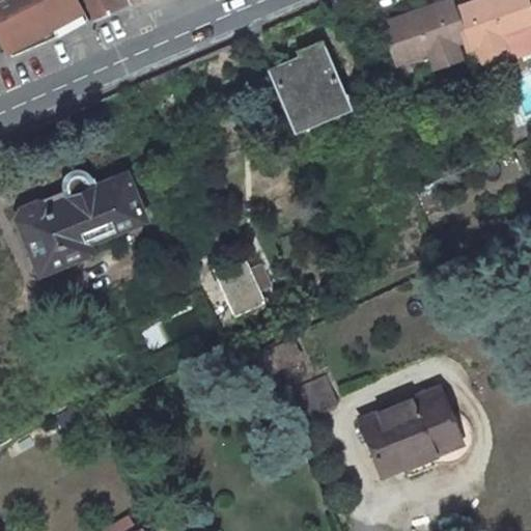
[(0,0),(0,44),(6,56),(88,20),(77,0),(0,0)]
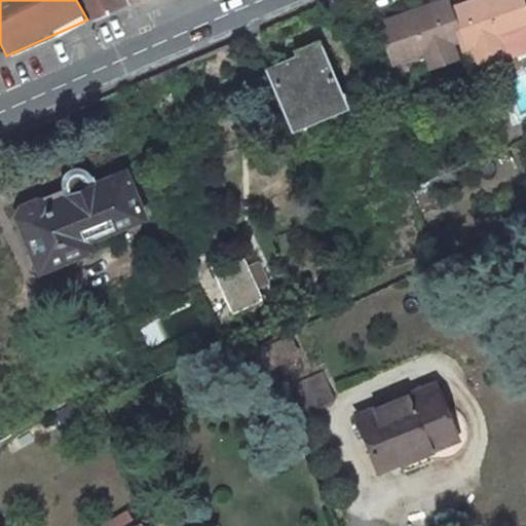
[(132,0),(79,0),(90,19),(132,0)]
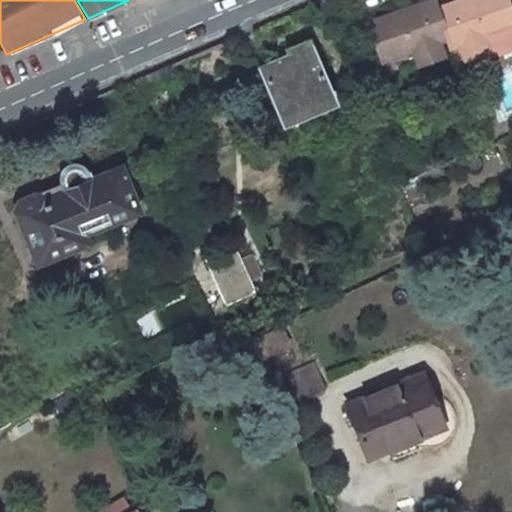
[(434,0),(425,0),(368,18),(383,60),(415,48),(418,61),(443,54),(439,42),(448,39),(437,6),(434,0)]
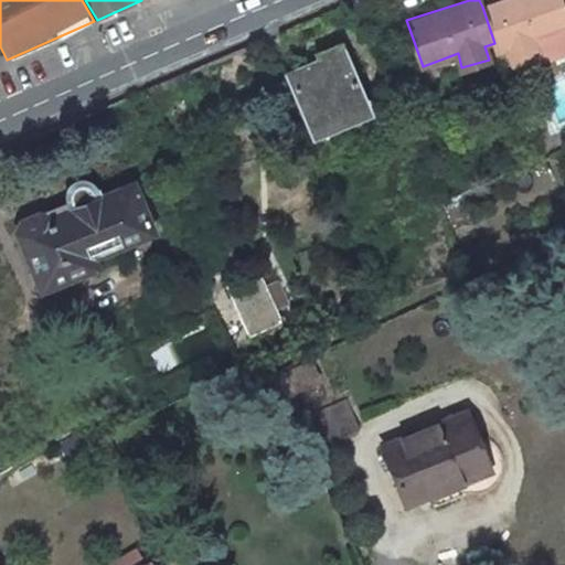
[(564,31),(564,17),(560,0),(503,0),(482,7),(494,43),(498,52),(510,49),(514,63),(541,54),(536,40),(564,31)]
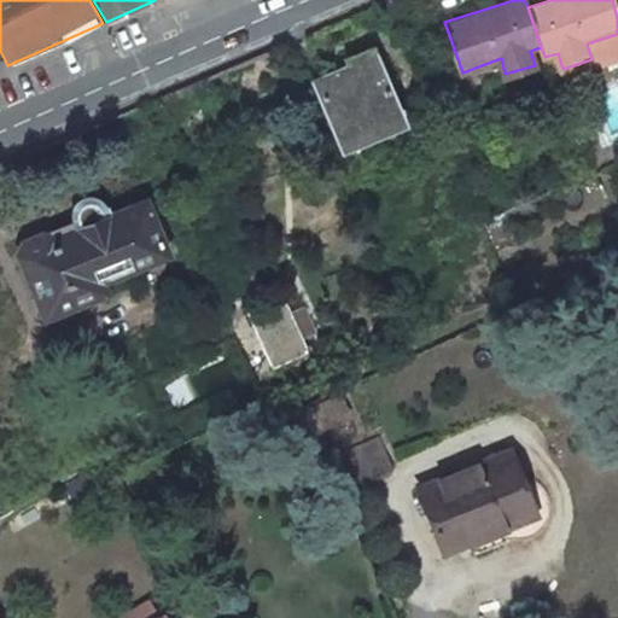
[(349,66),(315,80),(340,143),(365,133),(362,127),(396,112),(373,51),(347,62),(349,66)]
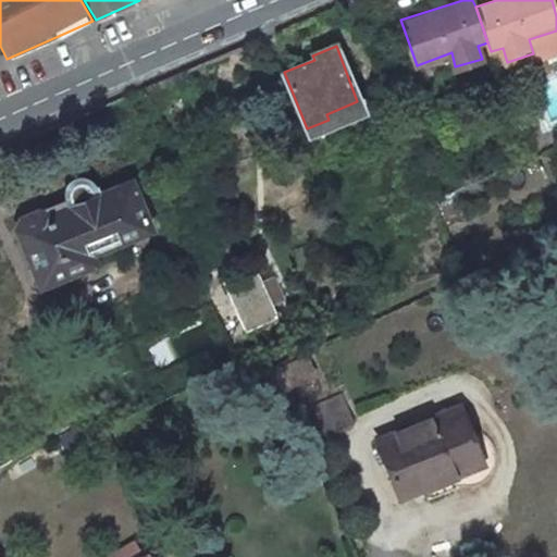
[(16,230),(41,288),(97,265),(95,260),(112,252),(109,246),(148,231),(144,215),(148,213),(136,185),(131,187),(128,184),(95,198),(93,190),(90,192),(88,187),(87,186),(84,184),(82,183),(75,183),(71,185),(69,189),(67,195),(70,199),(47,209),(39,205),(28,210),(31,217),(20,220),(16,230)]
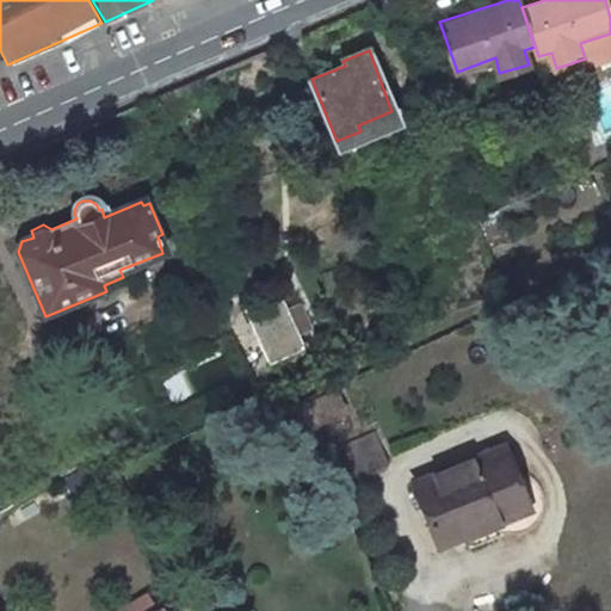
[(304,349),(279,292),(244,309),(269,364),(304,349)]
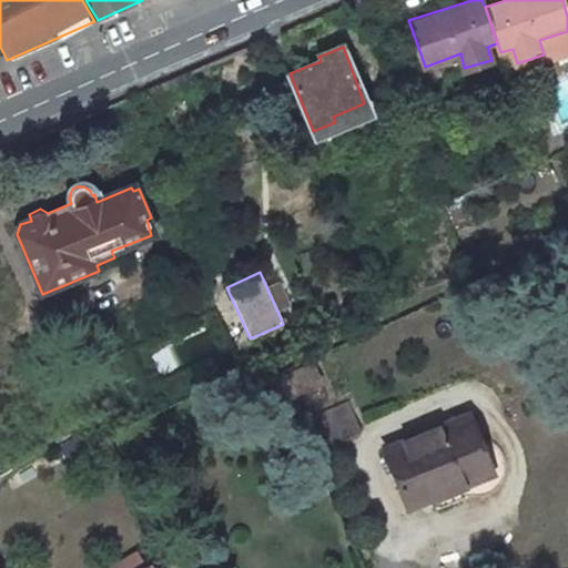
[(280,315),(290,311),(279,281),(269,285),(280,315)]
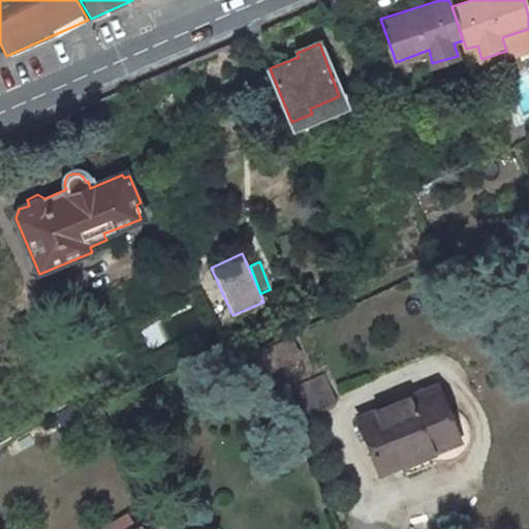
[(294,354),(288,339),(258,352),(266,368),(294,354)]
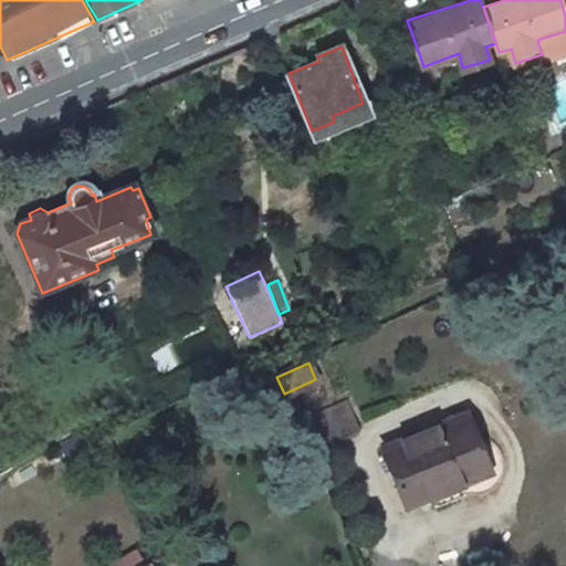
[(318,449),(357,435),(345,404),(306,419),(318,449)]
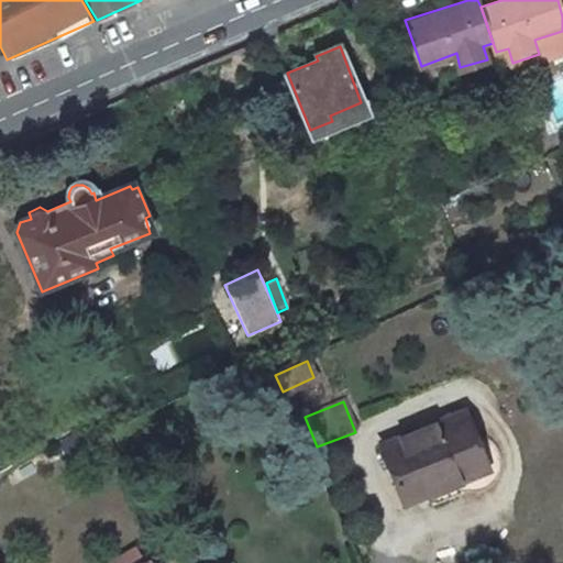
[(485,471),(463,414),(383,450),(406,504),(427,495),(428,496),(460,483),(459,482),(485,471)]
